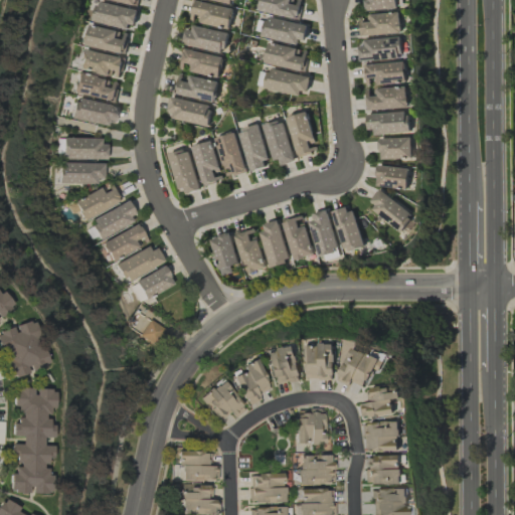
[(192,21),(229,28),(233,7),(196,0),(192,21)]
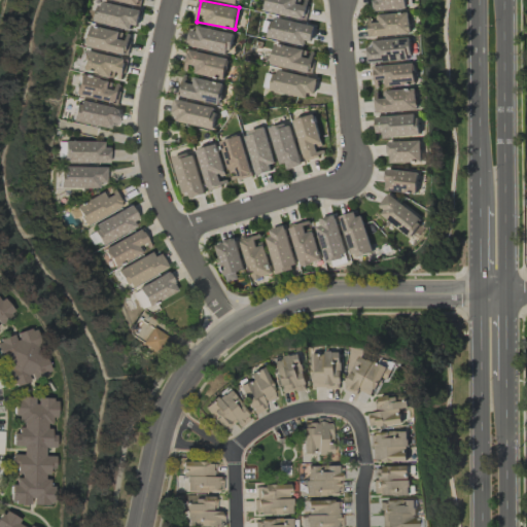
[(265,0),(264,12),(305,18),(306,0),(265,0)]
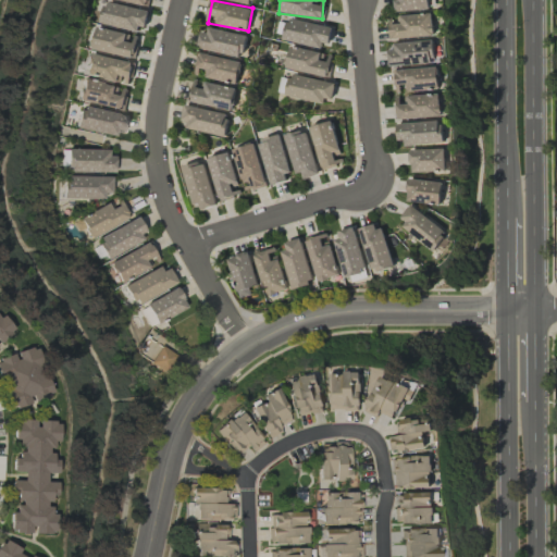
[(394,0),(395,10),(435,9),(434,0),(394,0)]
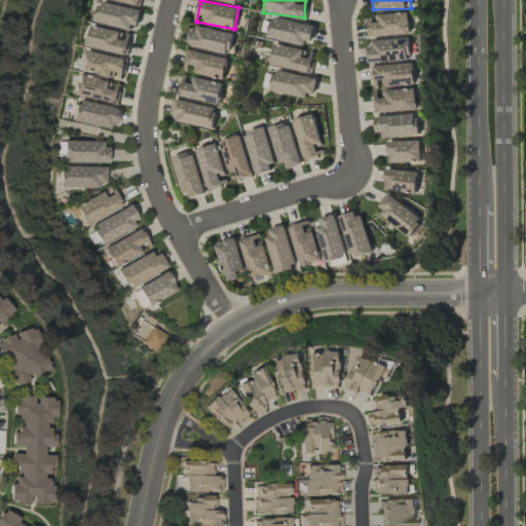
[(94,23),(137,28),(139,7),(96,2),(94,23)]
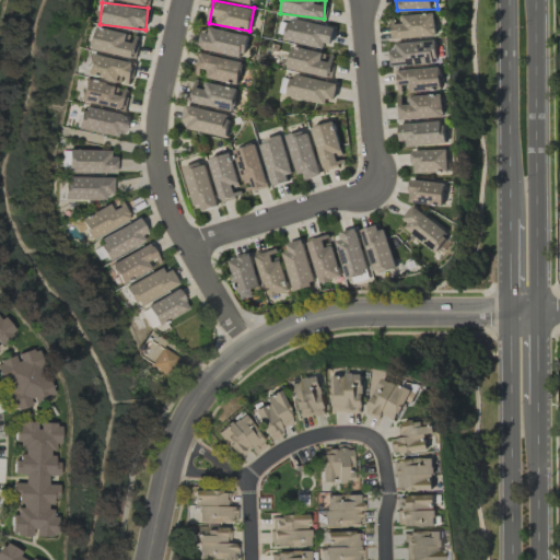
[(401,23),(389,24),(391,38),(436,36),(434,13),(401,14),(401,23)]
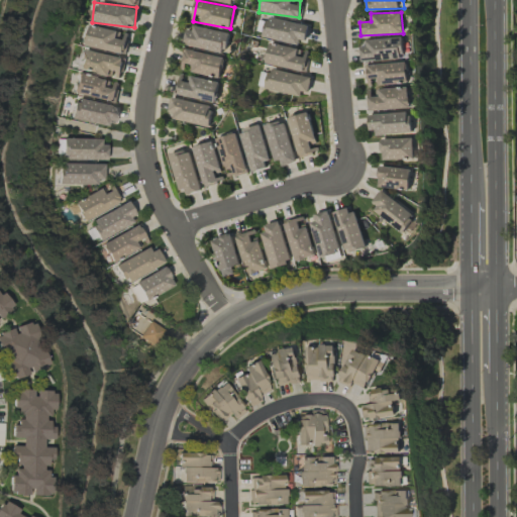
[(301,45),(306,25),(267,15),(262,36),(301,45)]
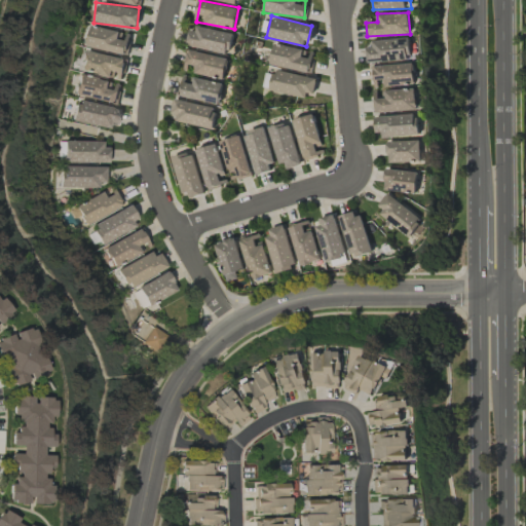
[(128,33),(88,25),(84,46),(124,53),(128,33)]
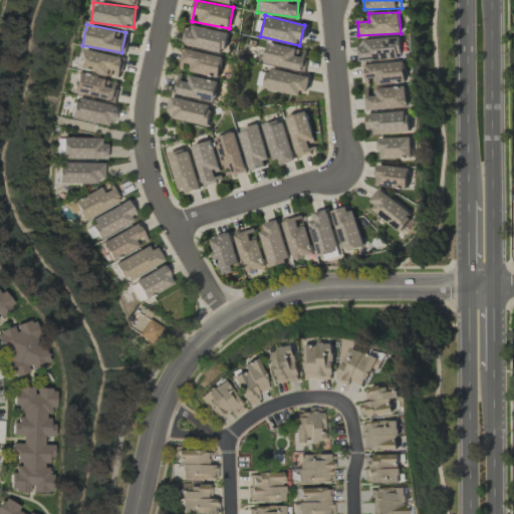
[(359,38),(360,59),(402,58),(401,37),(359,38)]
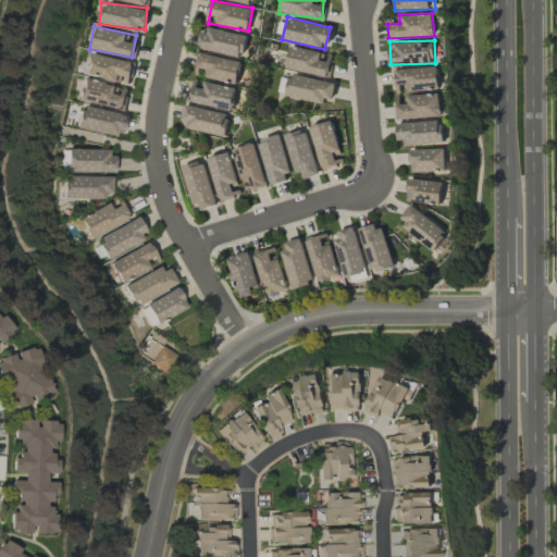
[(284,67),(327,77),(332,54),(289,45),(284,67)]
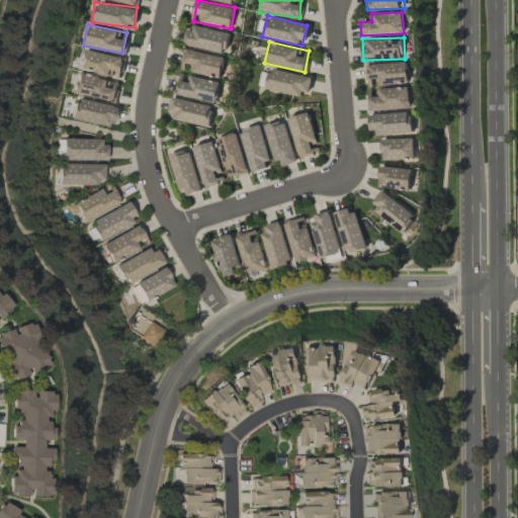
[(79,69),(118,78),(122,58),(83,49),(79,69)]
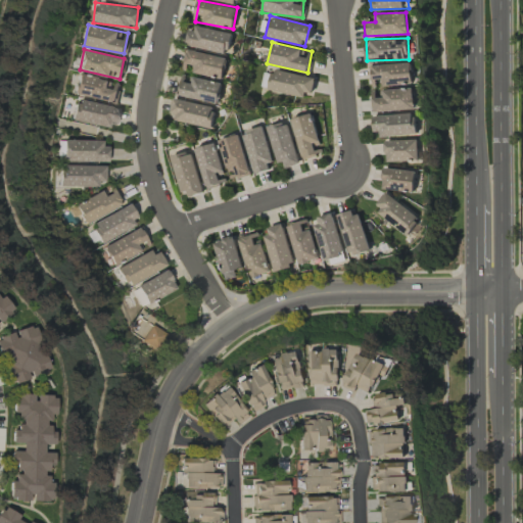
[(227,58),(189,49),(183,69),(222,79),(227,58)]
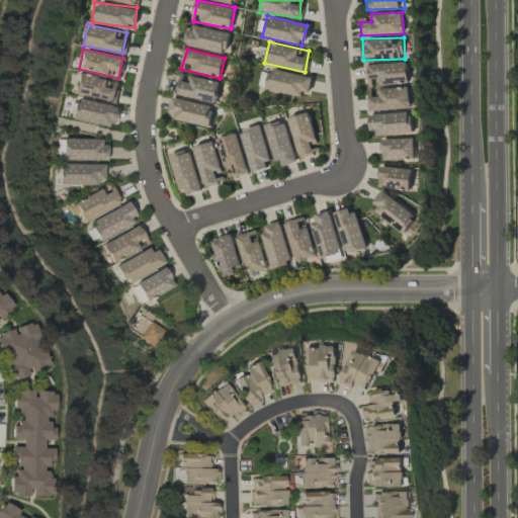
[(374,85),(374,84),(408,83),(407,62),(365,64),(366,85),(374,85)]
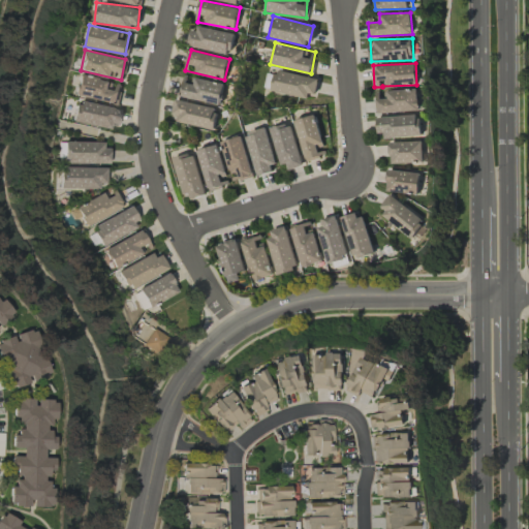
[(317,79),(274,69),(270,90),(313,98),(317,79)]
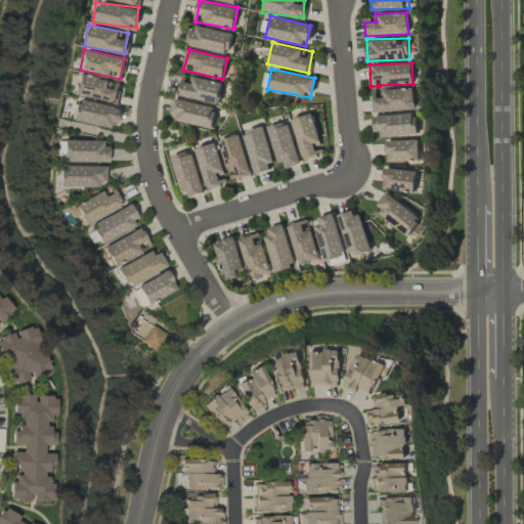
[(120,84),(79,73),(74,94),(114,105),(120,84)]
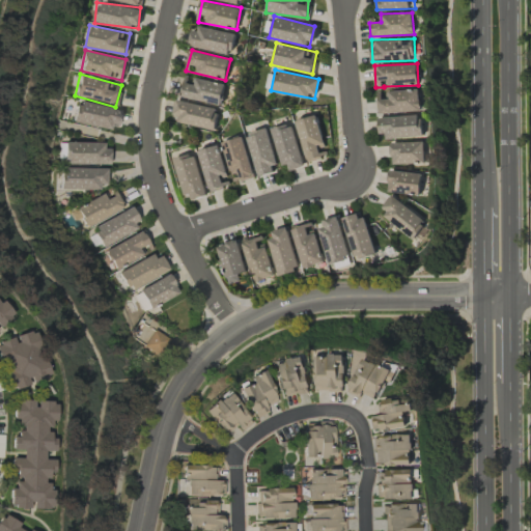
[(224,84),(187,75),(182,96),(219,105),(224,84)]
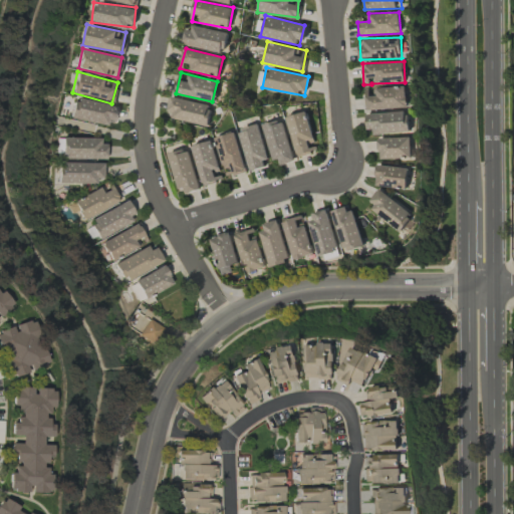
[(372,87),(372,94),(365,95),(365,109),(407,107),(406,85),(372,87)]
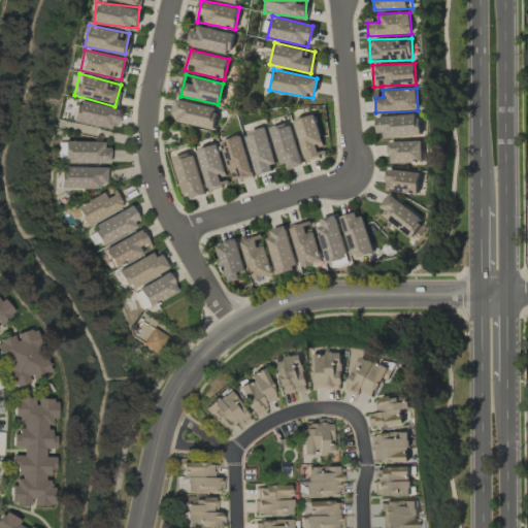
[(212,129),(217,108),(173,99),(169,120),(212,129)]
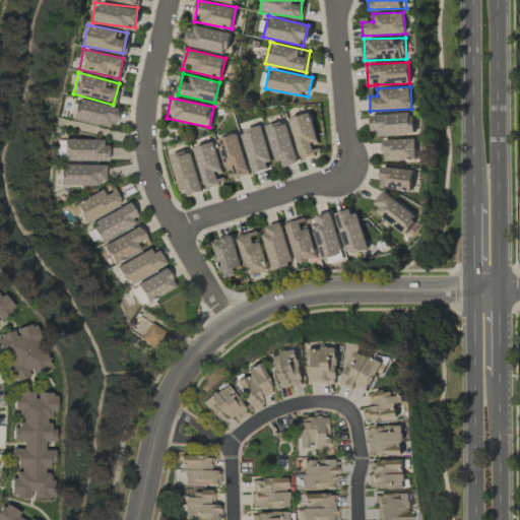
[(114,128),(118,108),(74,100),(71,119),(114,128)]
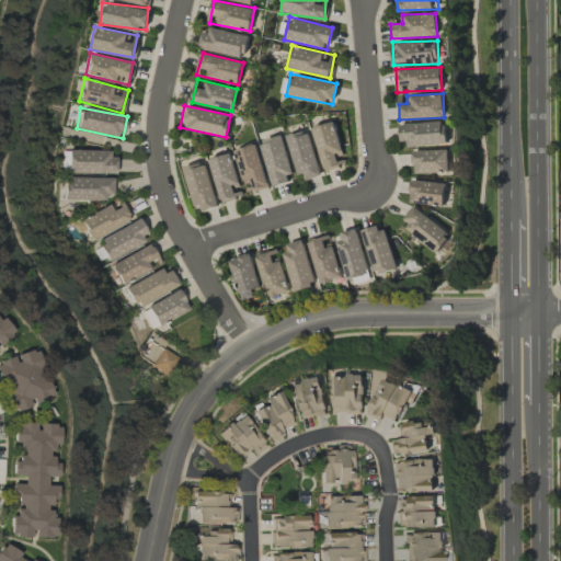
[(311,126),(323,170),(340,165),(338,156),(342,155),(333,121),(311,126)]
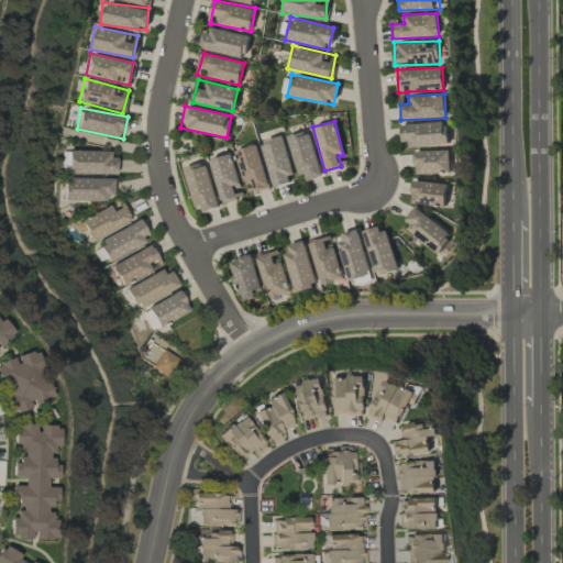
[(448,144),(446,122),(400,123),(401,145),(448,144)]
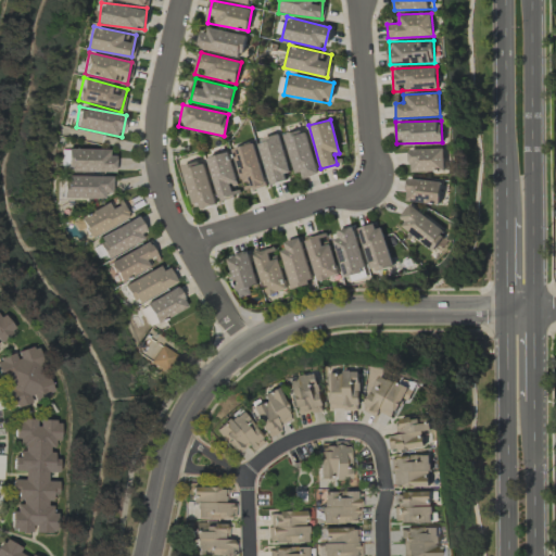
[(283,135),(297,179),(318,173),(304,128),(283,135)]
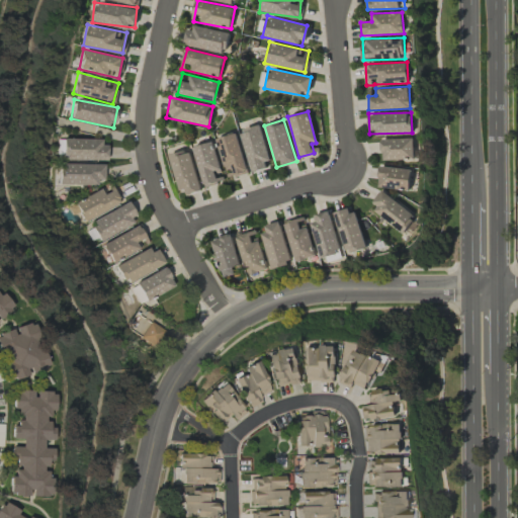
[(271,166),(259,124),(239,131),(251,172),(271,166)]
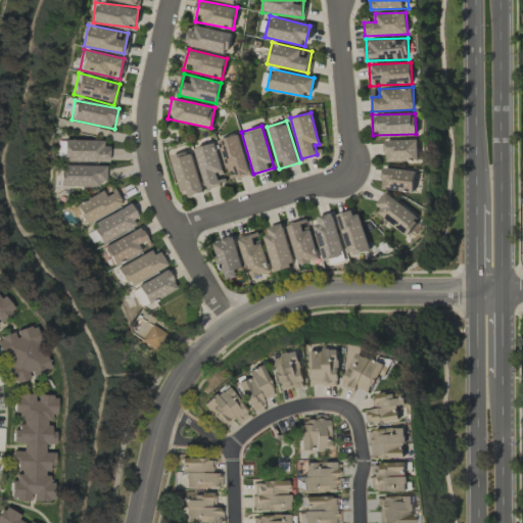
[(229,180),(249,174),(238,134),(218,139),(229,180)]
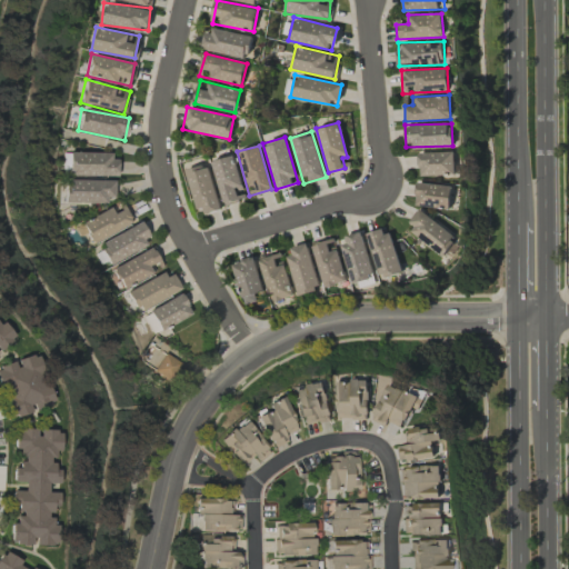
[(455,173),(453,151),(418,152),(419,176),(455,173)]
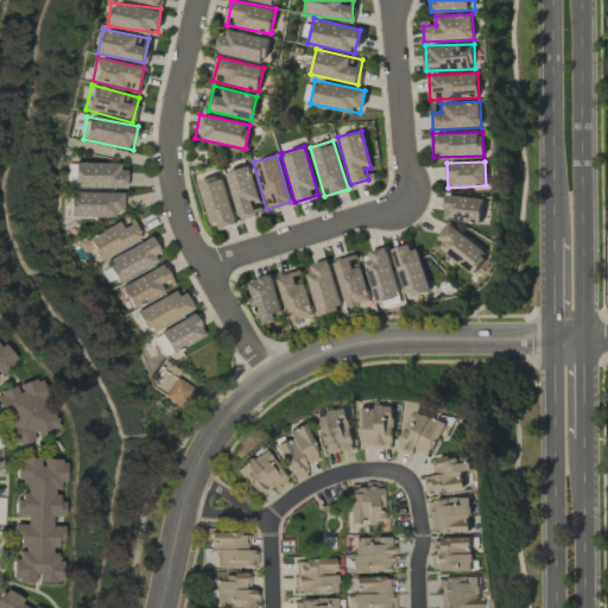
[(75,163),(75,188),(125,189),(125,165),(75,163)]
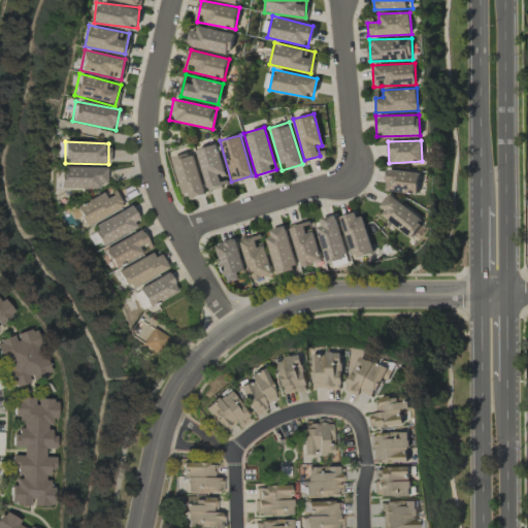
[(206,187),(227,182),(216,143),(196,149),(206,187)]
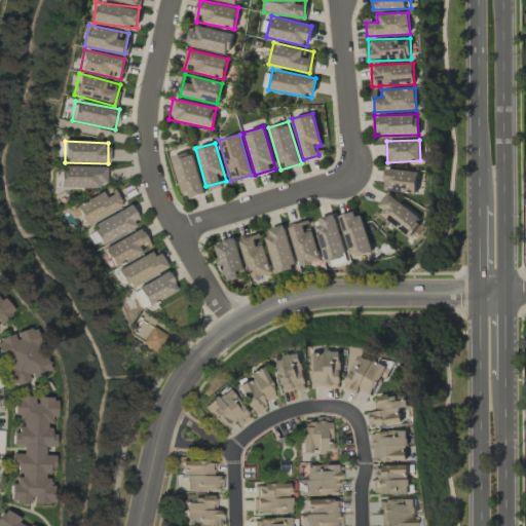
[(171,157),(183,197),(203,191),(191,151),(171,157)]
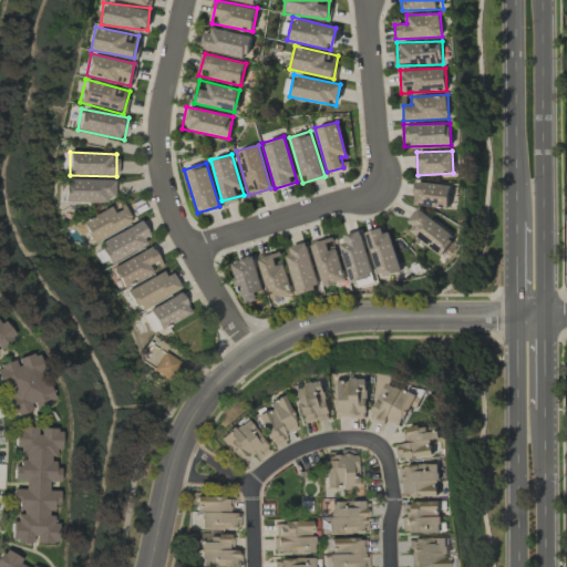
[(113,203),(113,181),(65,178),(64,200),(113,203)]
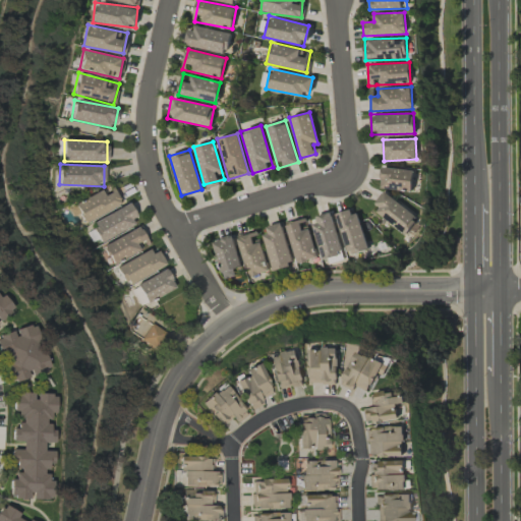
[(413,168),(381,167),(380,188),(412,189),(413,168)]
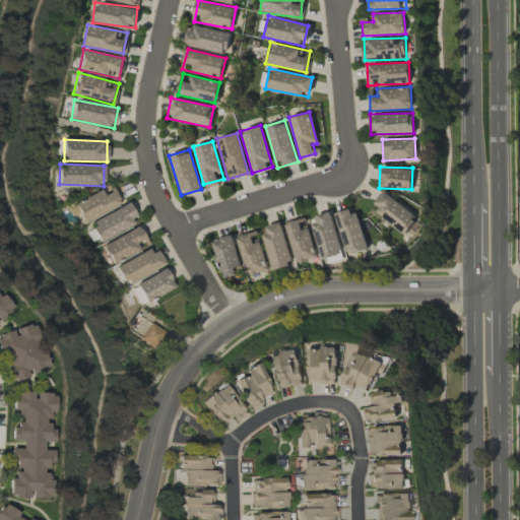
[(74,203),(82,221),(120,204),(113,188),(105,192),(104,189),(74,203)]
